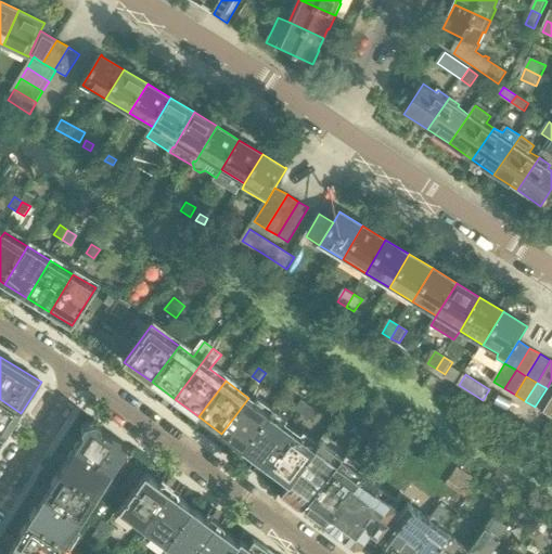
[(248,398),(221,434),(244,450),(271,414),(274,409),(253,393),(248,398)]
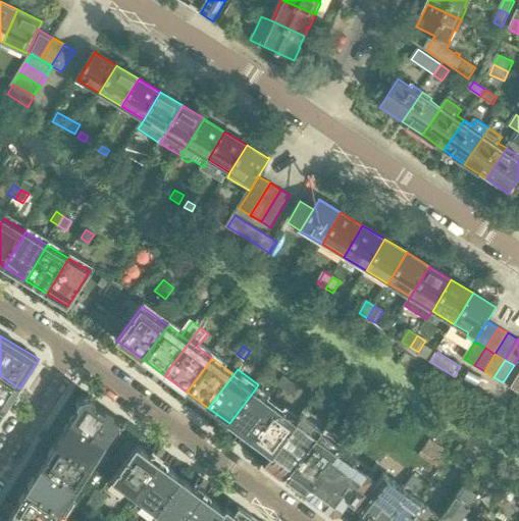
[(0,375),(0,405),(6,409),(19,388),(0,375)]
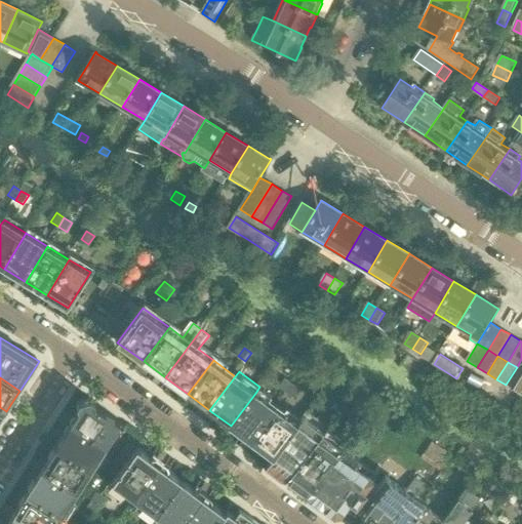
[(281,388),(288,394),(294,386),(287,379),(281,388)]
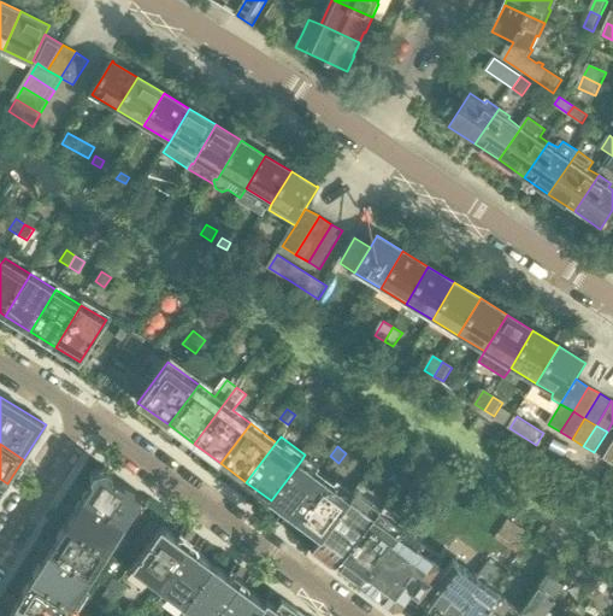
[(346,453),(339,463),(347,469),(354,459),(346,453)]
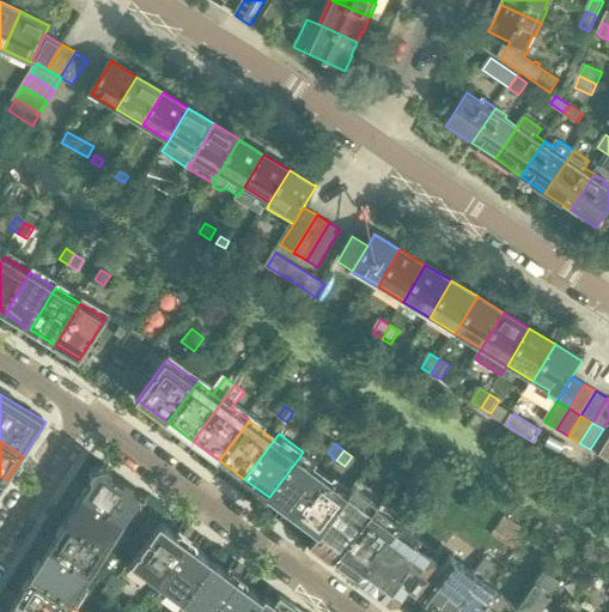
[(269,497),(296,517),(324,477),(299,458),(269,497)]
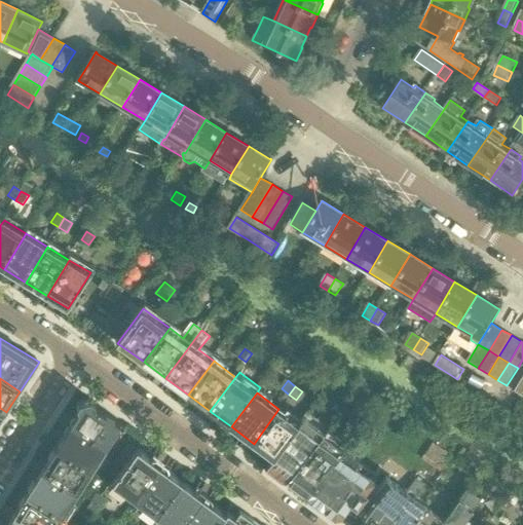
[(79,413),(72,424),(108,447),(122,423),(98,408),(97,403),(91,400),(81,402),(78,407),(79,413)]
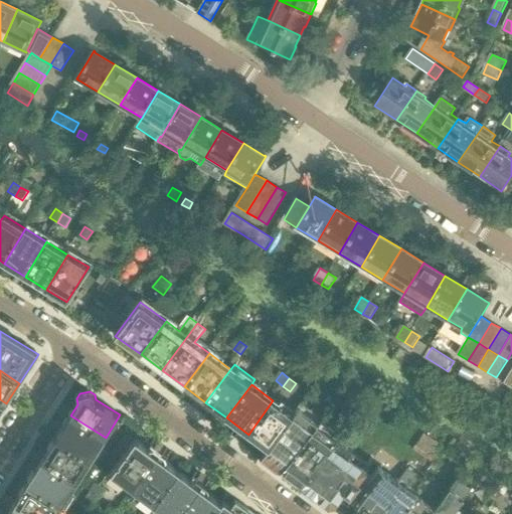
[(248,435),(269,450),(294,415),(273,400),(248,435)]
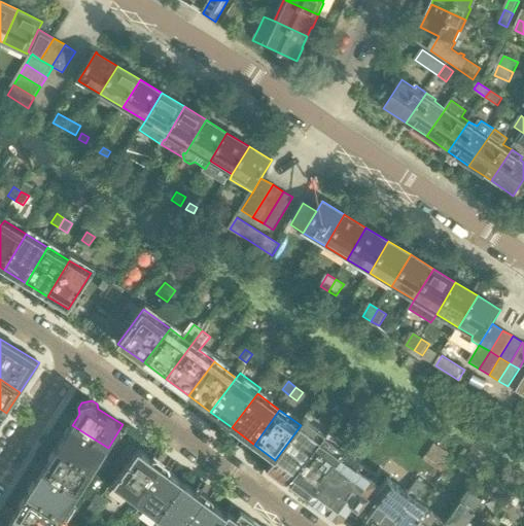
[(284,481),(289,482),(324,435),(305,420),(301,425),(275,460),(269,469),(284,481)]
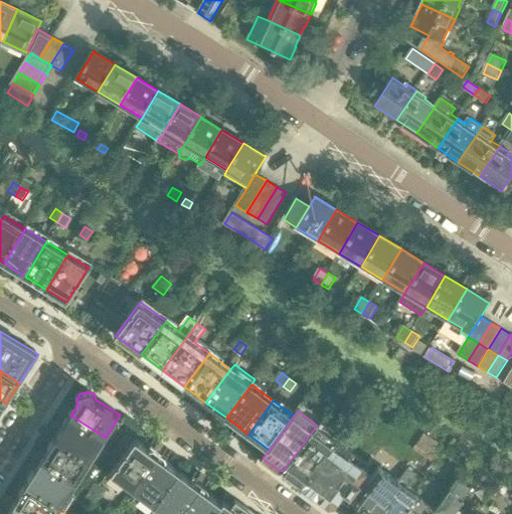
[(70,415),(56,438),(91,461),(106,438),(70,415)]
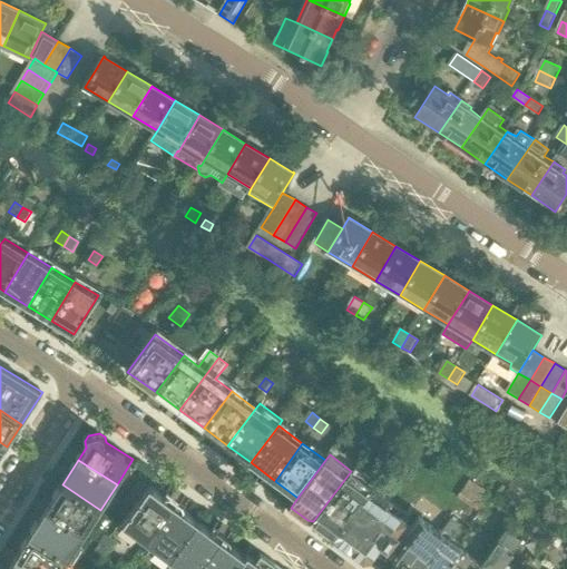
[(313,521),(335,538),(373,484),(377,481),(355,466),(351,471),(313,521)]
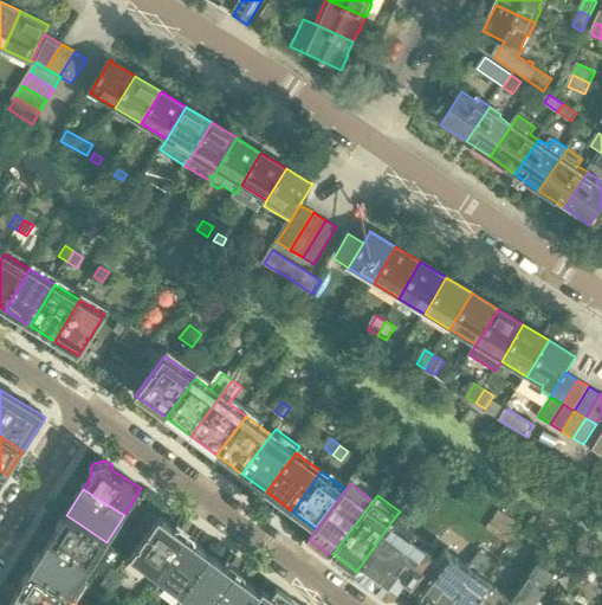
[(500,512),(494,520),(489,529),(515,546),(528,529),(500,512)]
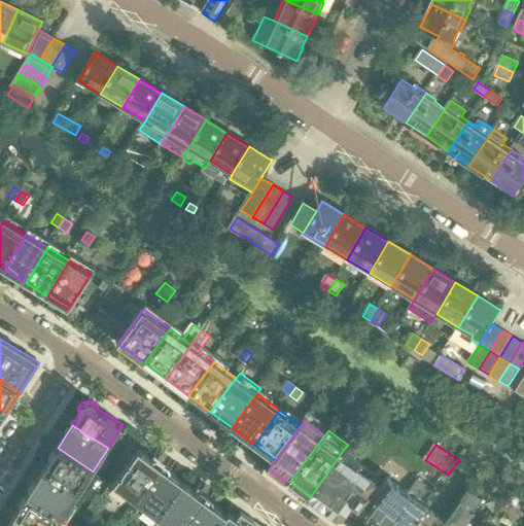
[(58,448),(42,470),(78,494),(93,471),(58,448)]
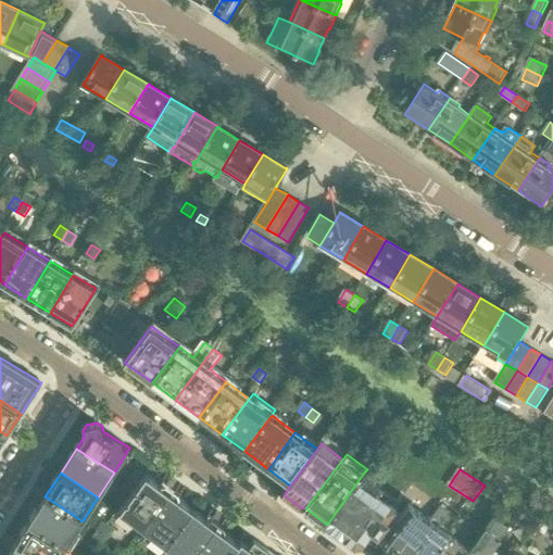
[(363,543),(374,546),(391,524),(387,521),(402,500),(399,497),(397,499),(394,496),(379,486),(380,484),(364,472),(327,525),(343,537),(344,537),(356,545),(362,545),(363,543)]
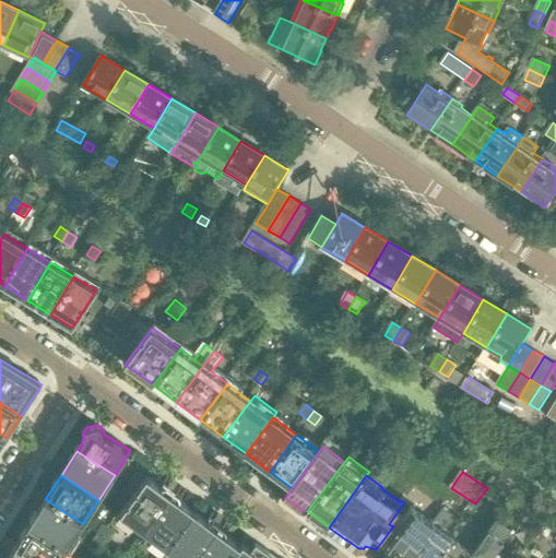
[(132,498),(121,513),(145,531),(173,495),(148,477),(144,483),(138,490),(132,498)]
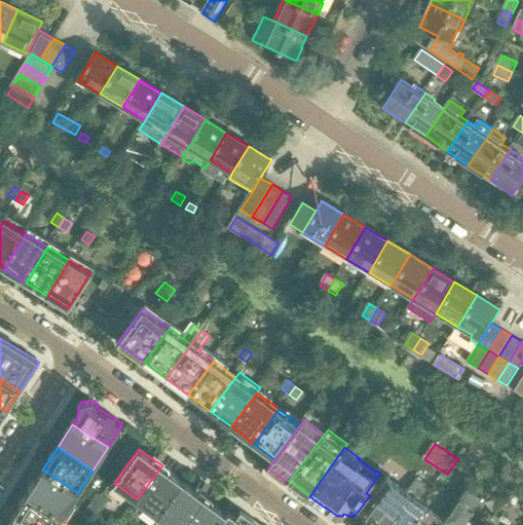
[(128,449),(123,456),(129,461),(136,454),(128,449)]
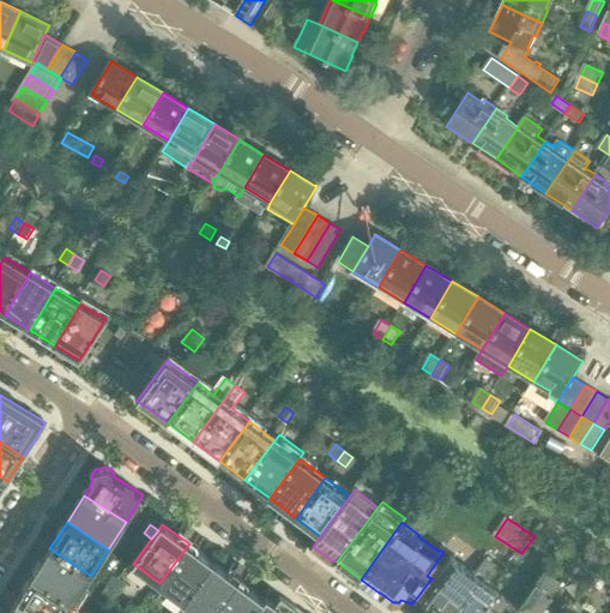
[(151,539),(144,533),(138,542),(145,547),(151,539)]
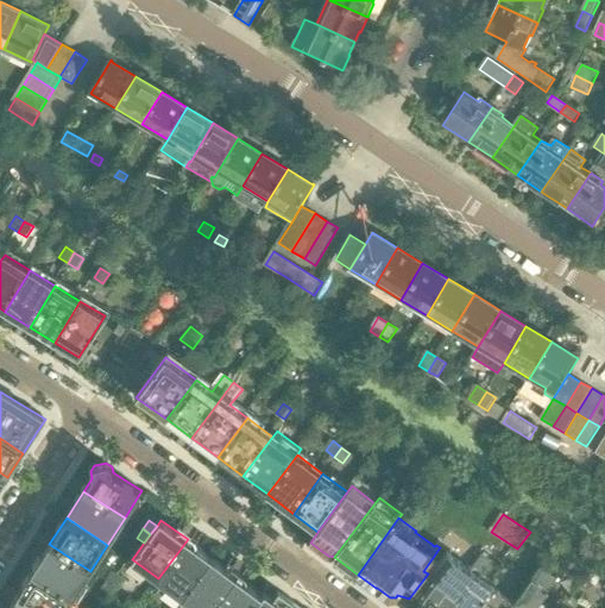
[(158,578),(184,597),(214,558),(188,539),(158,578)]
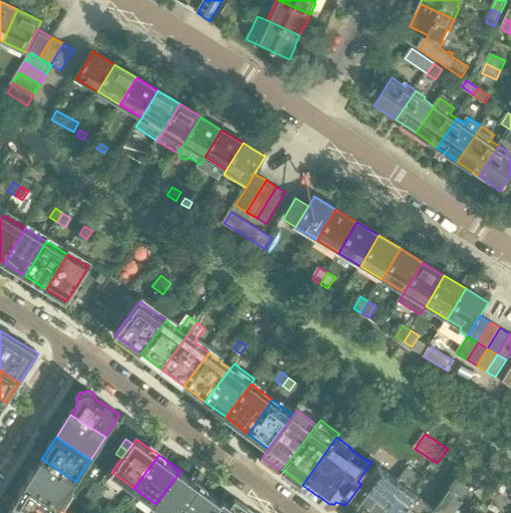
[(41,459),(27,482),(61,505),(76,482),(41,459)]
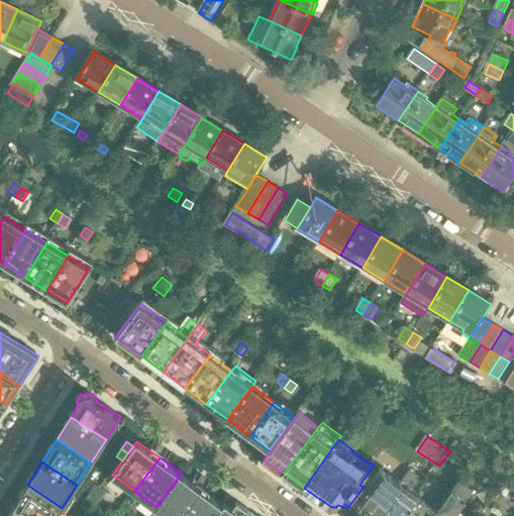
[(402,515),(417,495),(418,496),(427,483),(413,473),(411,471),(401,484),(382,470),(367,490),(364,487),(347,508),(344,515),(402,515)]
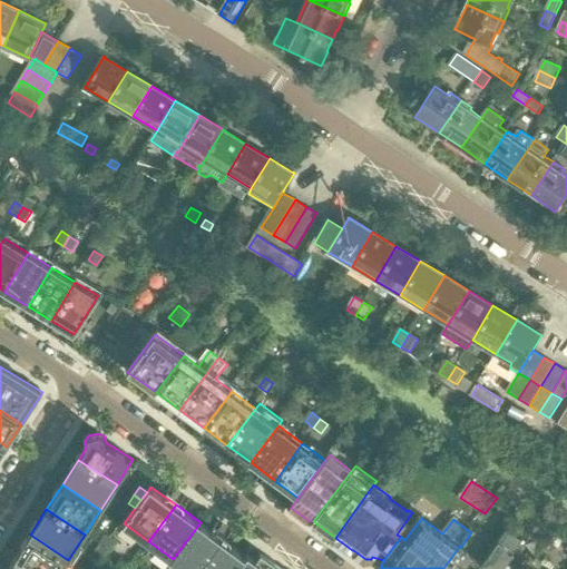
[(173,559),(186,568),(201,568),(223,539),(201,522),(173,559)]
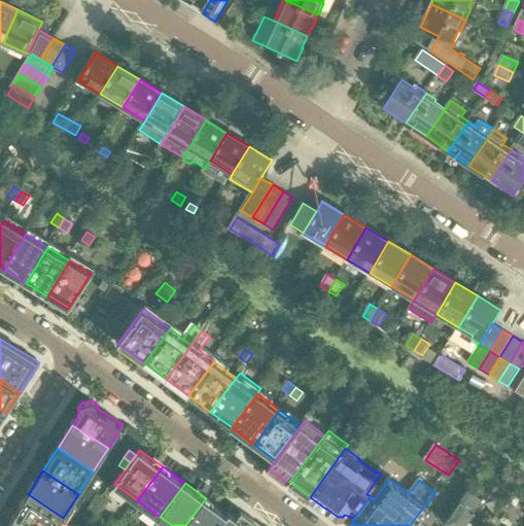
[(447,521),(443,525),(475,525),(468,521),(484,500),(469,489),(447,521)]
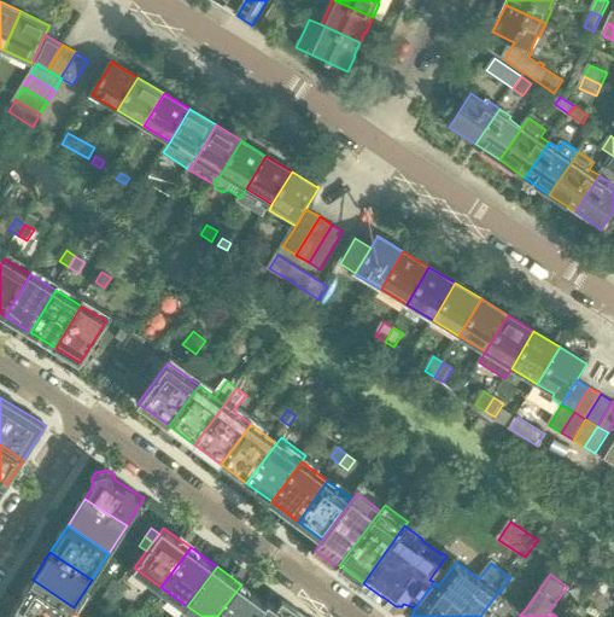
[(33,580),(16,606),(31,616),(68,616),(74,607),(33,580)]
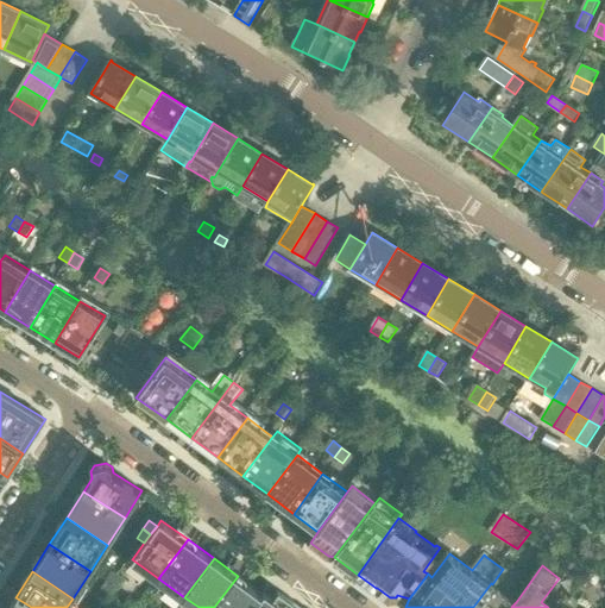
[(114,572),(108,582),(118,588),(124,578),(114,572)]
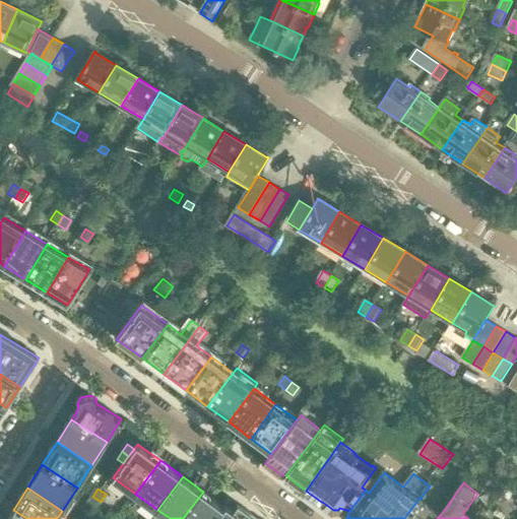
[(203,492),(183,518),(216,518),(224,508),(203,492)]
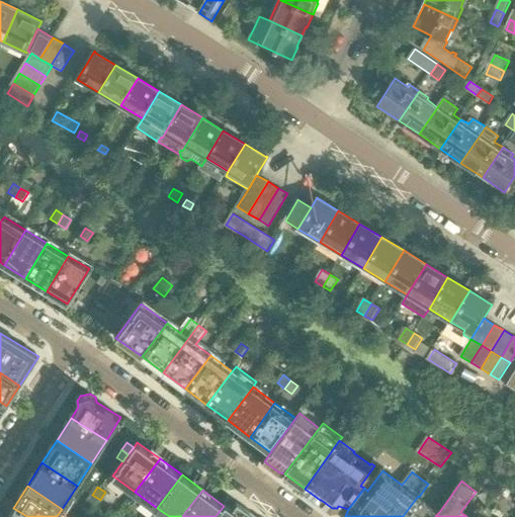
[(100,500),(92,495),(87,503),(95,508),(100,500)]
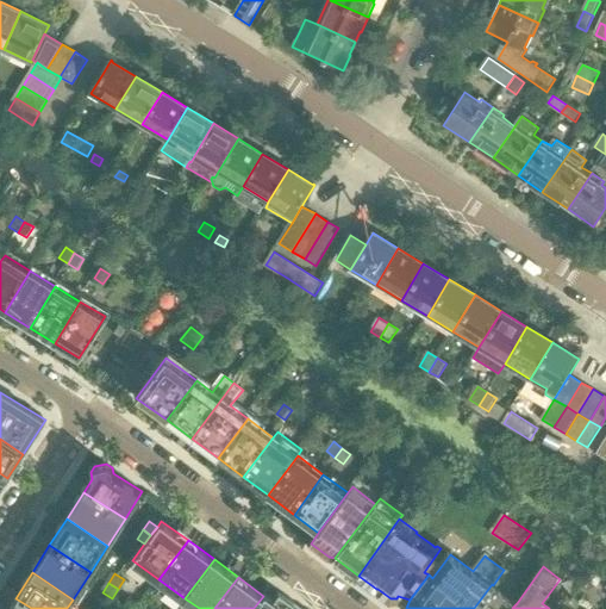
[(512,608),(517,603),(493,585),(492,584),(474,608),(512,608)]
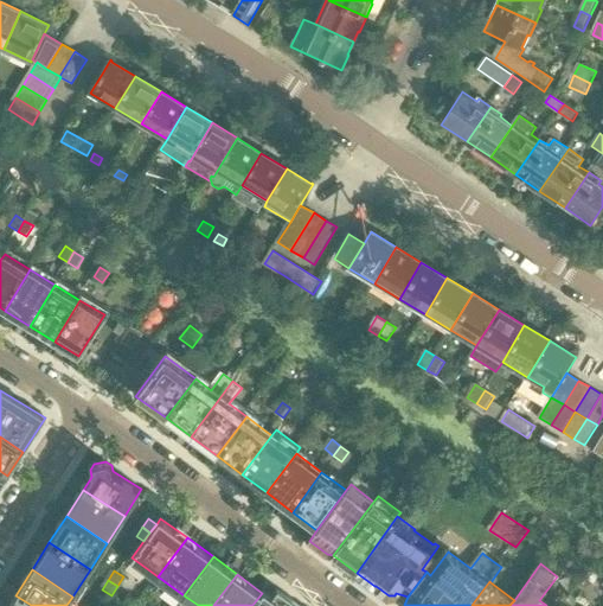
[(289,605),(294,601),(294,600),(278,588),(273,597),(271,595),(264,591),(262,593),(252,605),(289,605)]
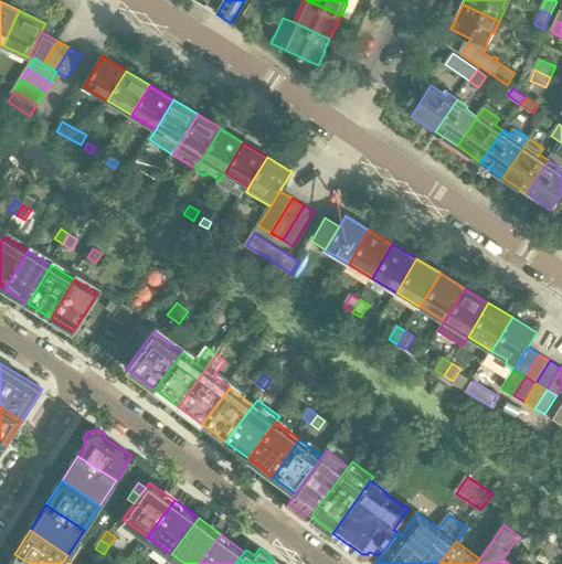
[(115,563),(126,563),(130,559),(123,553),(115,563)]
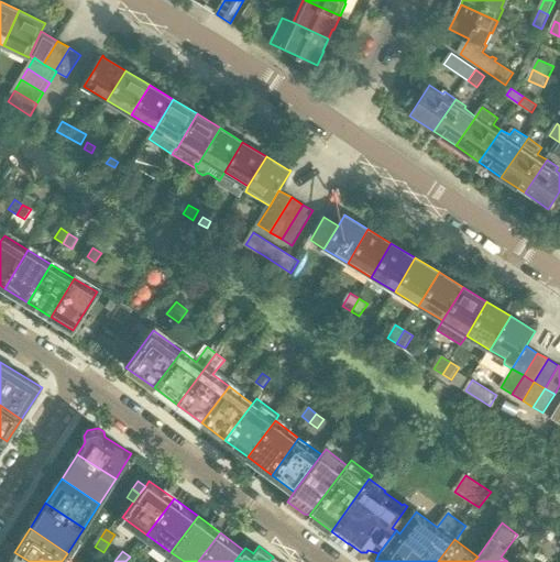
[(29,561),(14,552),(8,561),(29,561)]
